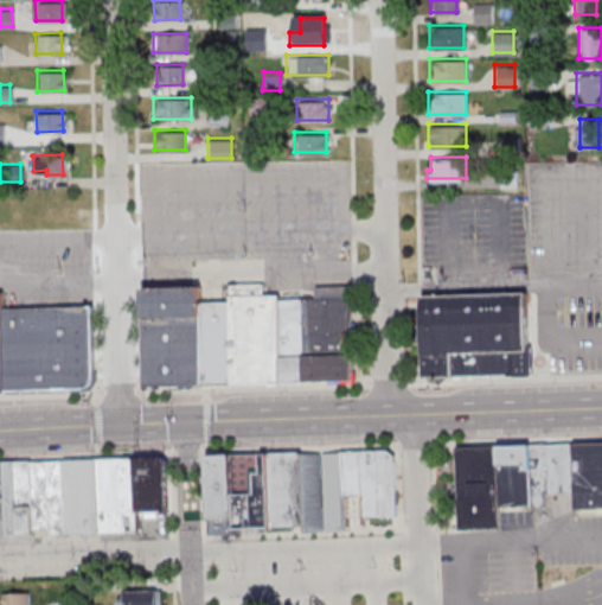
[(497,185),(497,171),(514,171),(516,184),(497,185)]
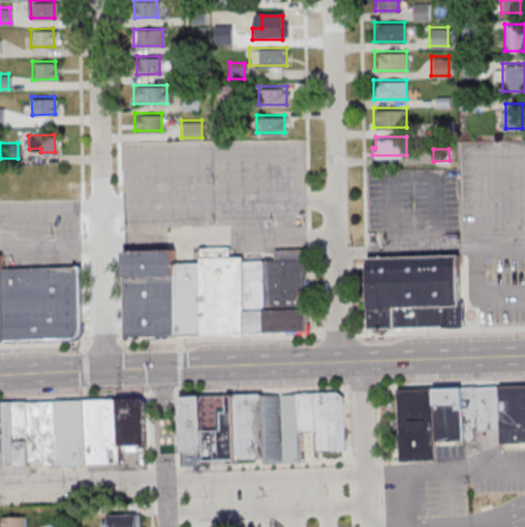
[(198,334),(243,333),(241,258),(240,254),(225,254),(225,244),(197,244),(197,259),(198,334)]
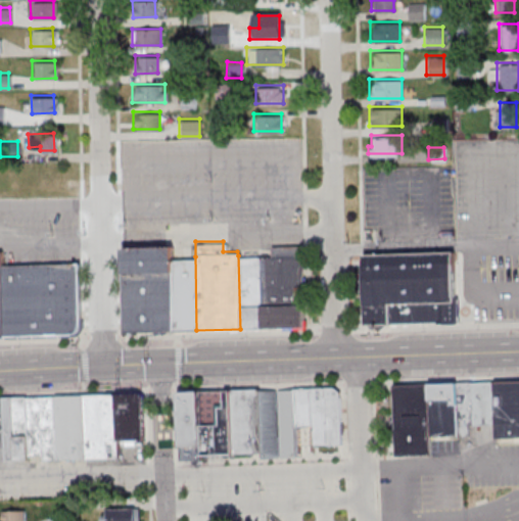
[(169,257),(169,243),(120,245),(121,271),(170,270),(169,257)]
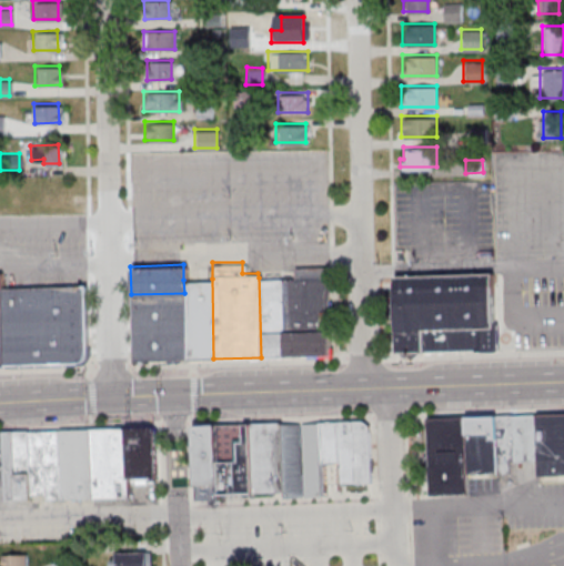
[(261,357),(259,278),(289,276),(289,268),(323,266),(326,354),(261,357)]
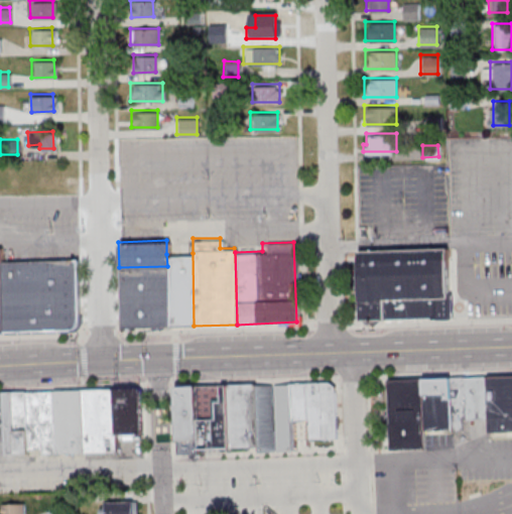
[(355,251),(357,320),(381,319),(380,299),(427,298),(444,297),(443,249),(355,251)]
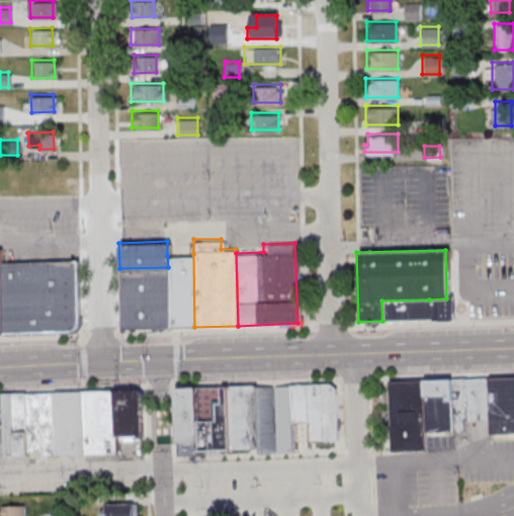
[(118,329),(119,268),(168,267),(167,255),(193,254),(194,327),(118,329)]
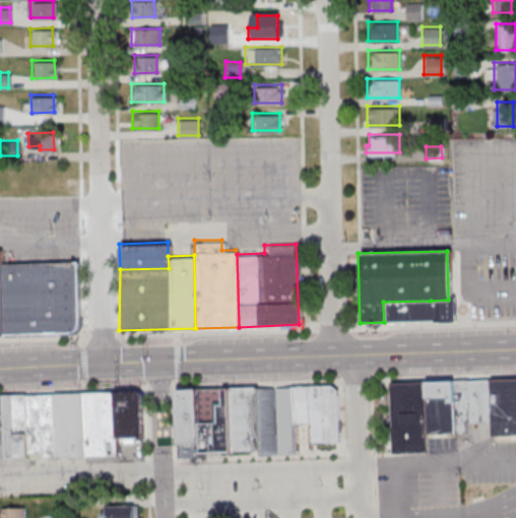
[(1,333),(0,310),(0,262),(77,260),(79,322),(77,326),(72,331),(1,333)]
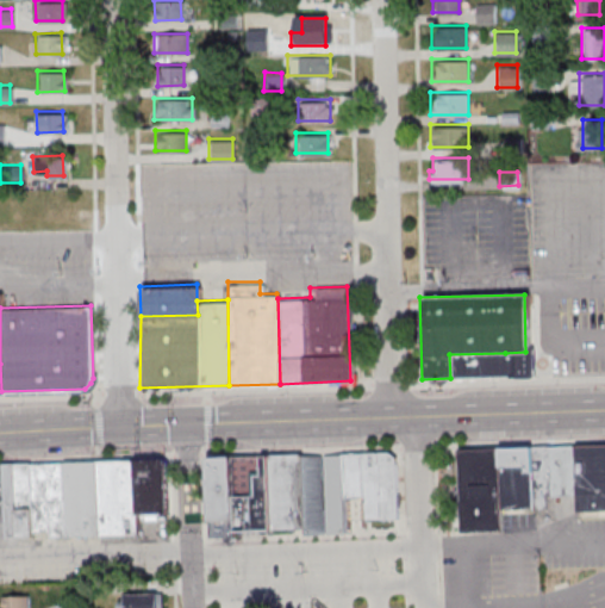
[(506,377),(526,376),(525,352),(505,353),(506,377)]
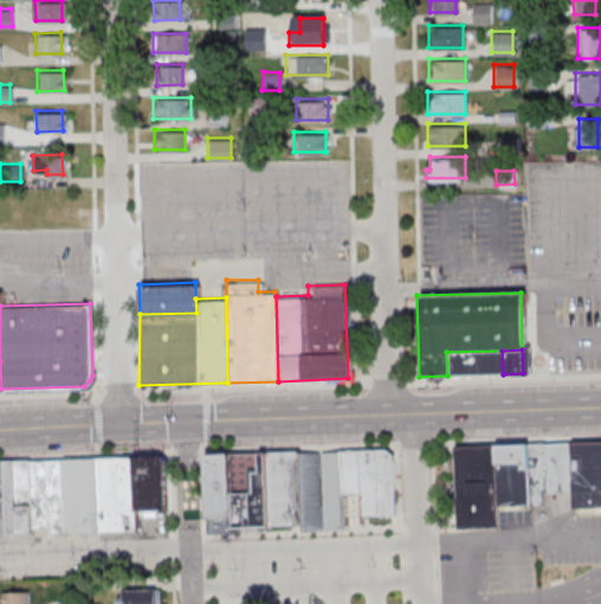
[(503,374),(502,351),(446,352),(447,376),(503,374)]
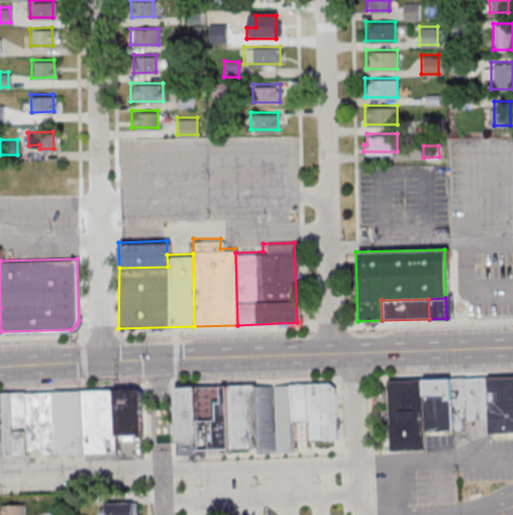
[(482,379),(512,377),(512,430),(484,432),(484,419),(482,379)]
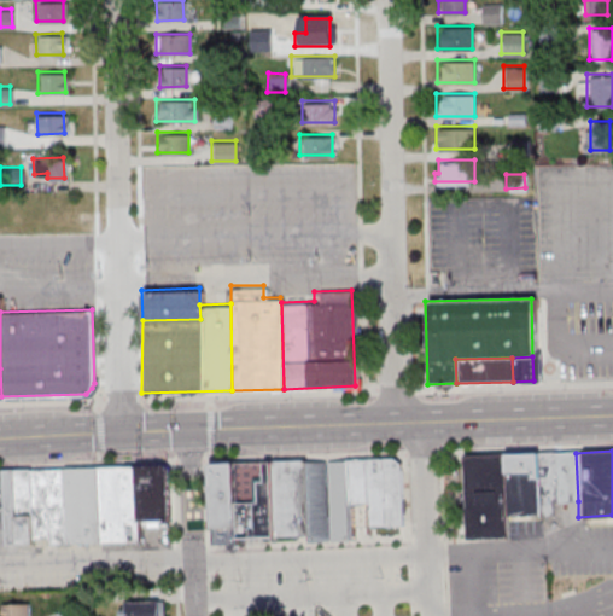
[(532,454),(576,453),(578,501),(547,503),(548,515),(535,515),(533,480),(532,454)]
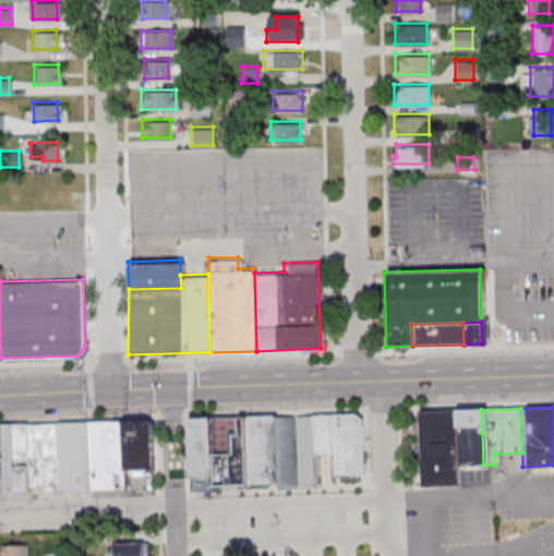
[(414,411),(417,486),(453,485),(452,466),(450,427),(450,410),(414,411)]
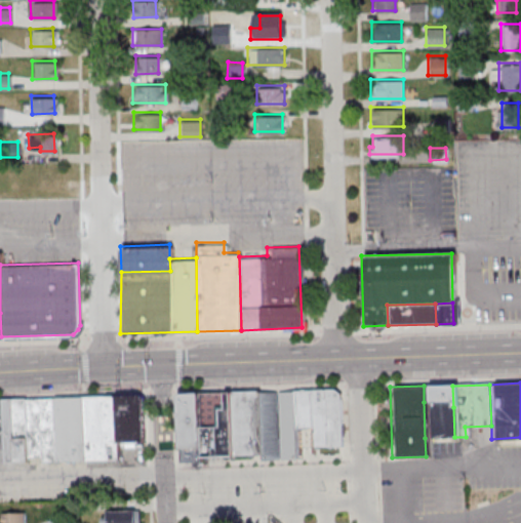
[(424,402),(424,386),(452,386),(453,407),(445,407),(445,401),(424,402)]
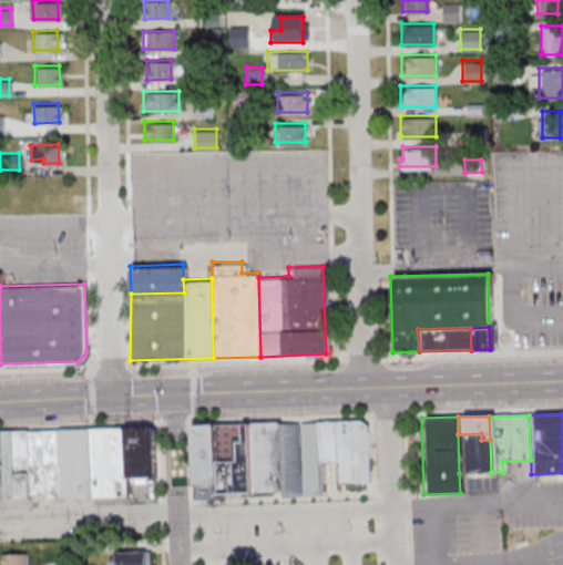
[(336,421),(338,461),(338,482),(368,481),(366,425),(360,420),(336,421)]
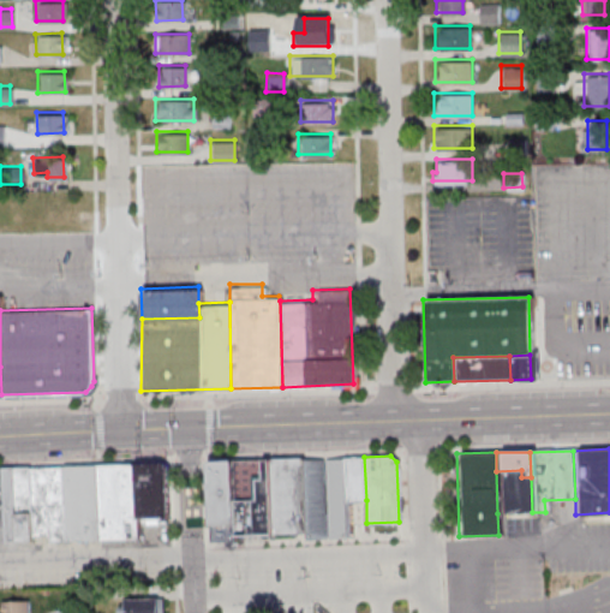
[(301,459),(305,534),(305,539),(347,537),(346,501),(345,457),(301,459)]
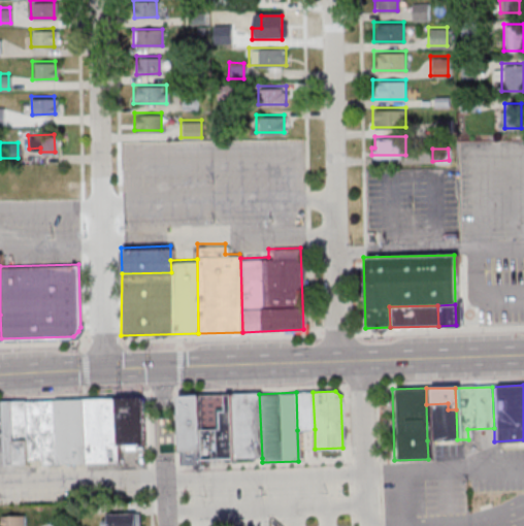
[(296,392),(297,430),(315,429),(313,392),(296,392)]
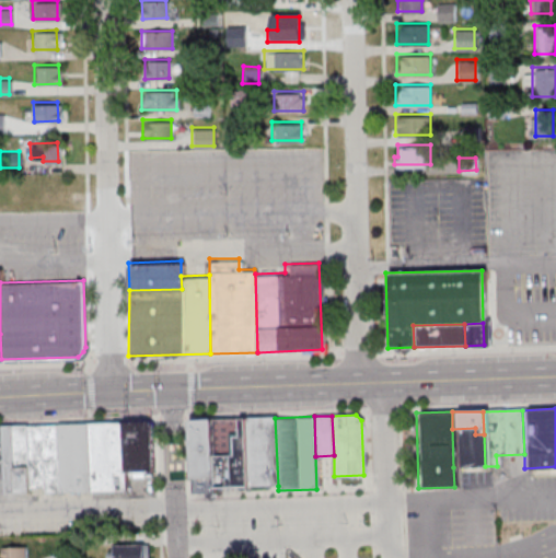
[(275,418),(244,419),(247,487),(278,486),(275,418)]
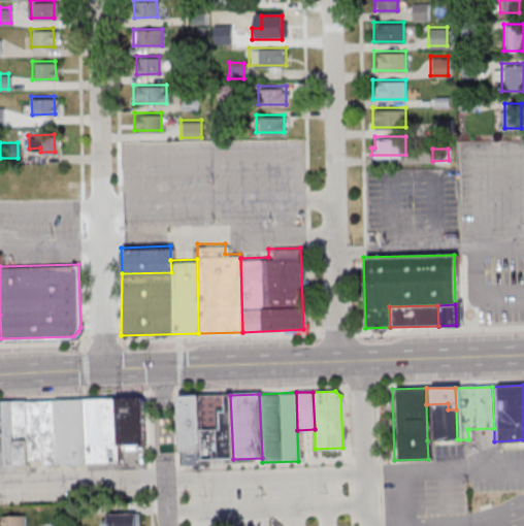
[(197,396),(200,451),(200,460),(233,459),(230,395),(197,396)]
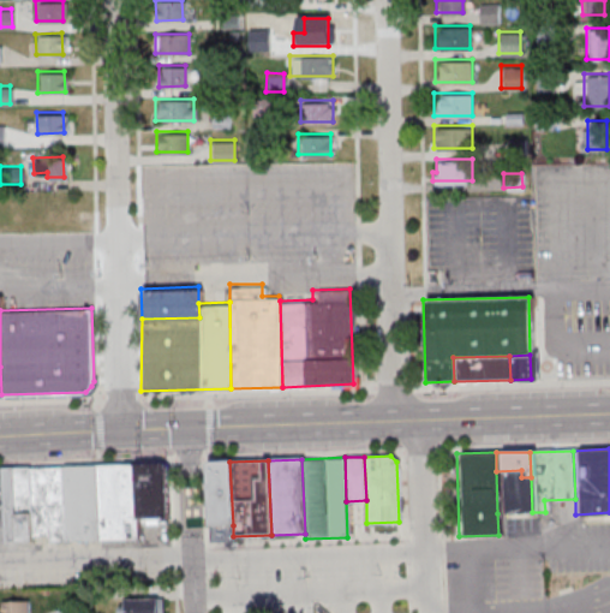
[(205,463),(209,527),(233,525),(229,462),(205,463)]
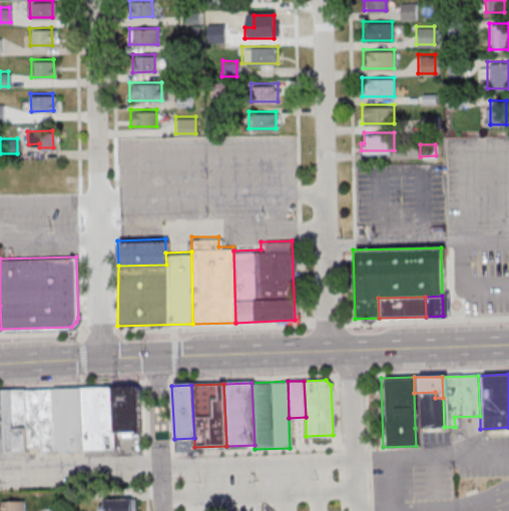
[(135,386),(137,431),(113,432),(111,387),(135,386)]
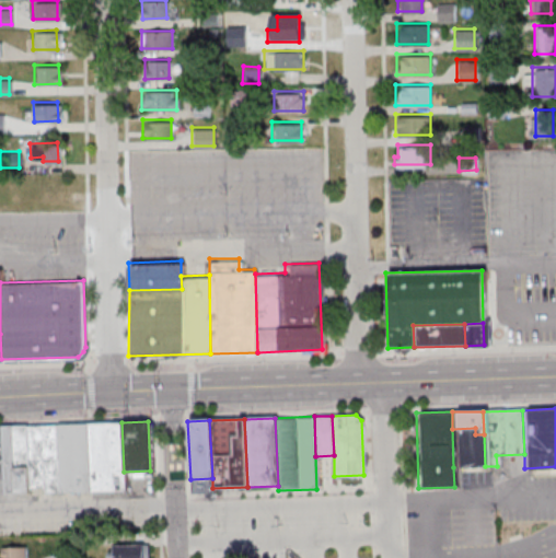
[(111,422),(88,423),(91,492),(113,491),(111,422)]
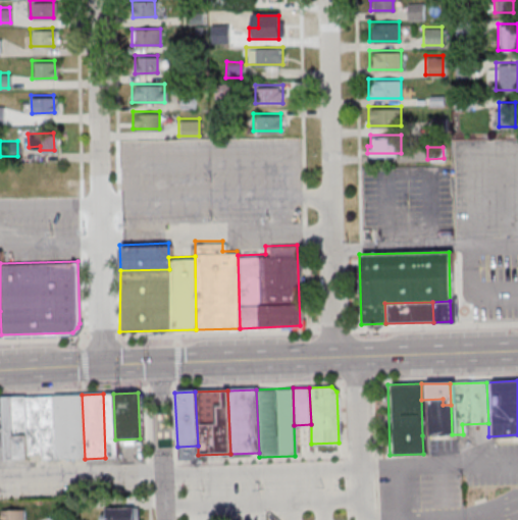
[(105,458),(115,458),(115,439),(113,394),(103,394),(105,458)]
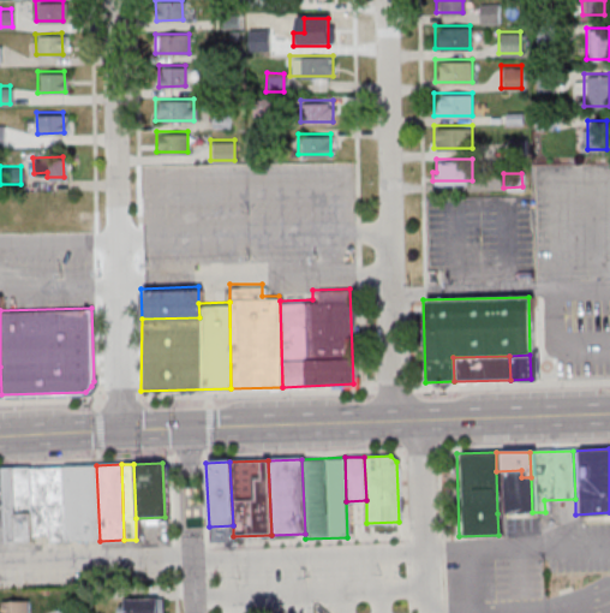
[(63,466),(65,540),(65,542),(100,541),(96,465),(63,466)]
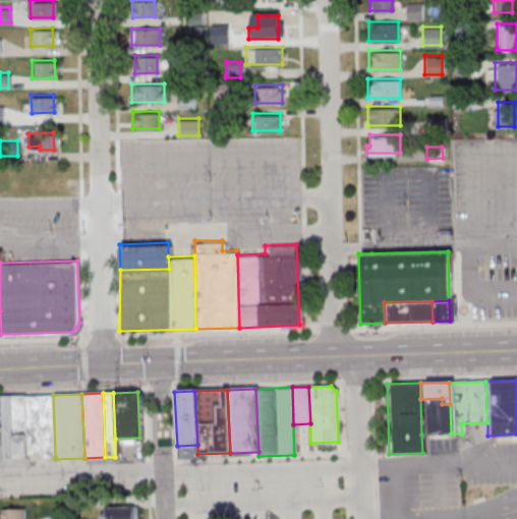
[(39,395),(24,396),(26,454),(41,453),(39,395)]
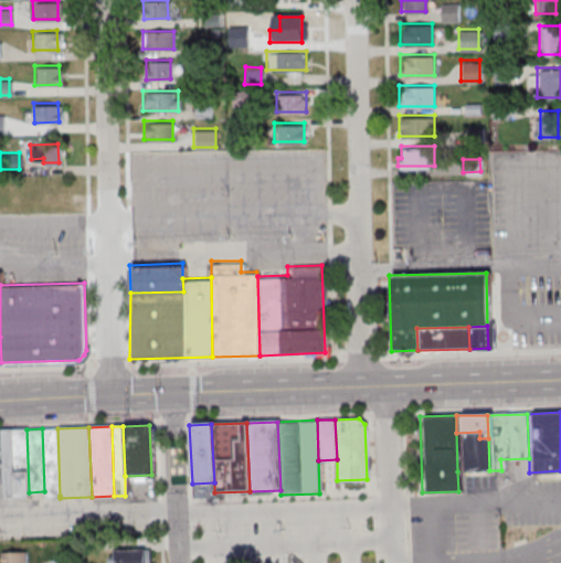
[(44,491),(44,496),(60,496),(57,428),(42,428),(44,491)]
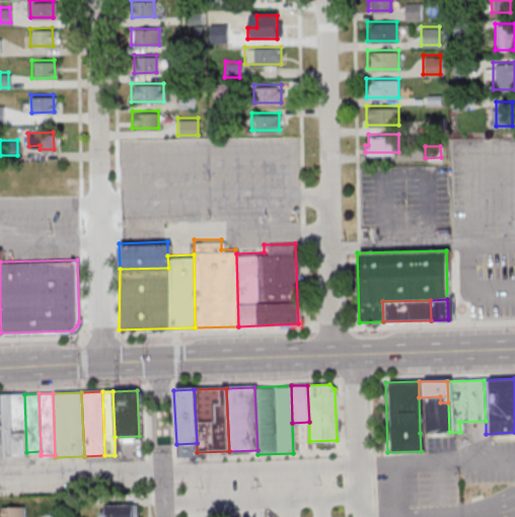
[(10,394),(0,395),(2,428),(3,456),(12,456),(10,394)]
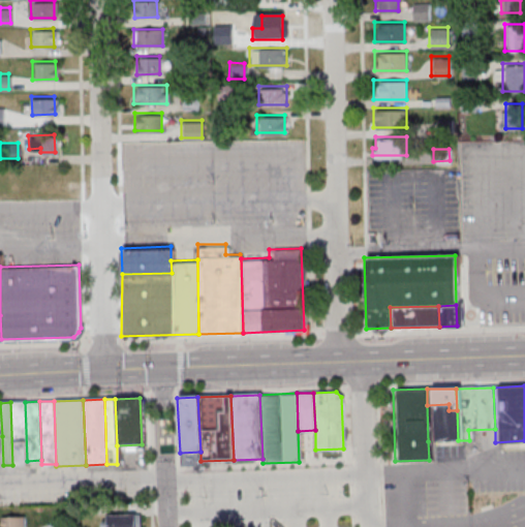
[(12,465),(27,465),(27,461),(25,402),(10,402),(12,465)]
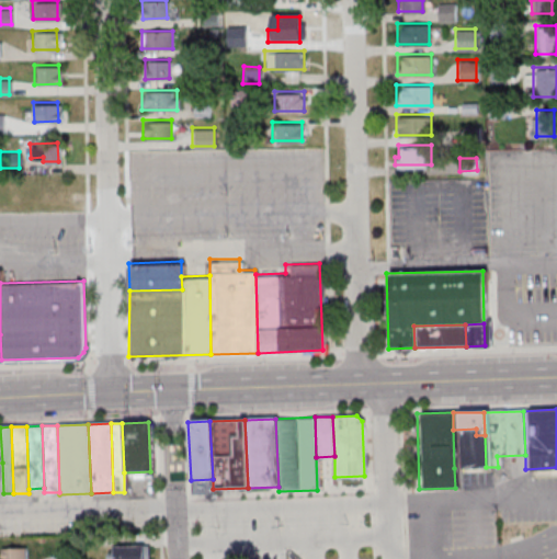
[(485,435),(486,467),(454,468),(453,430),(476,429),(476,435),(485,435)]
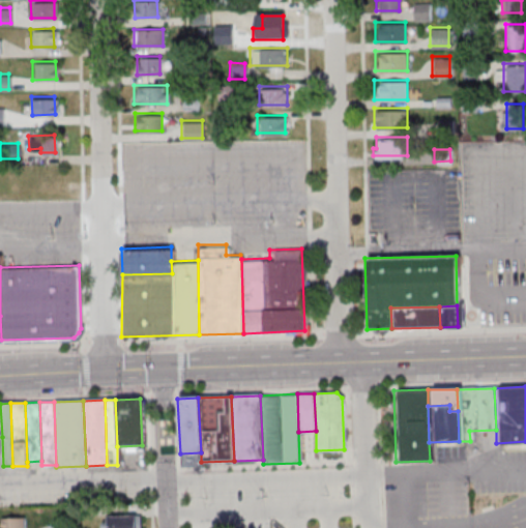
[(137,527),(137,512),(101,512),(100,527),(137,527)]
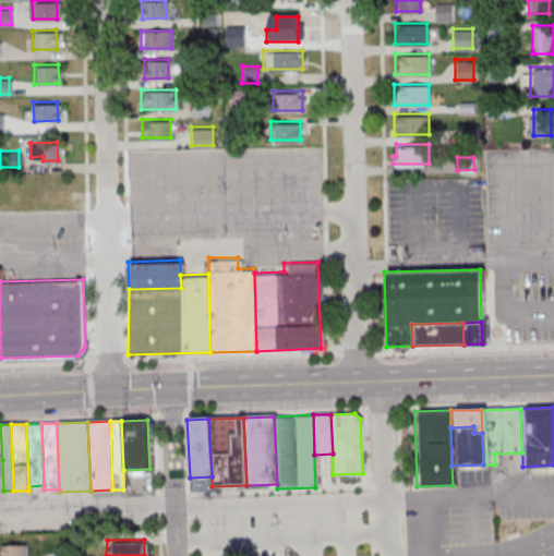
[(0,555),(23,555),(23,543),(0,543),(0,555)]
